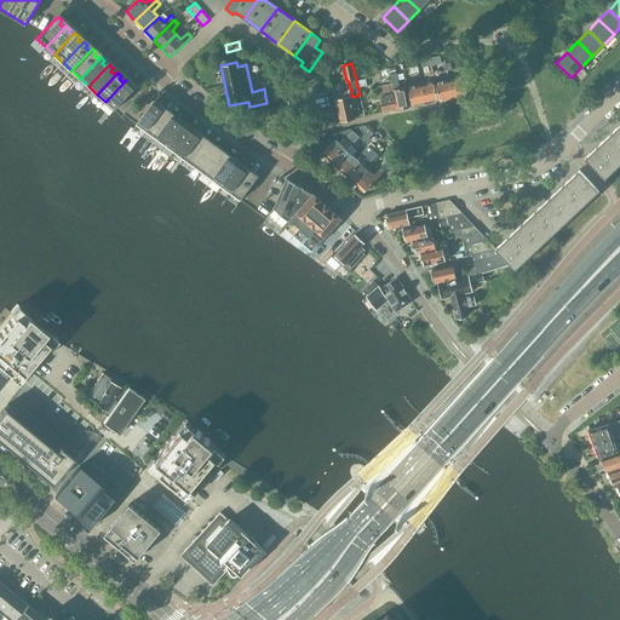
[(396,73),(391,74),(397,108),(403,107),(405,108),(408,107),(409,105),(406,87),(400,89),(396,73)]
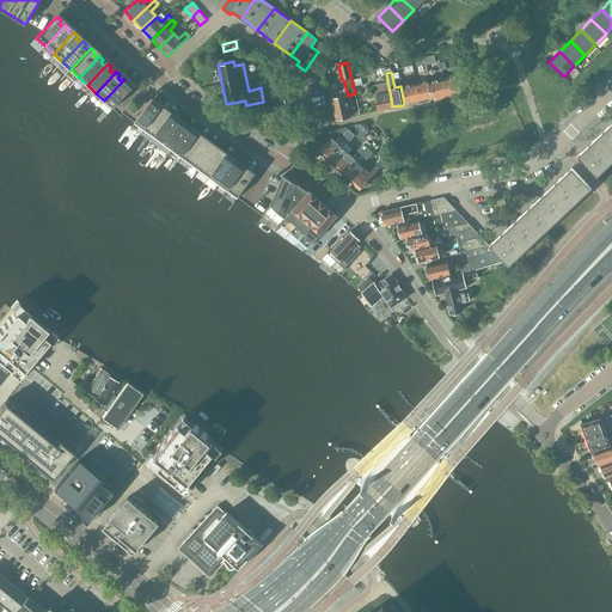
[(457,75),(444,78),(447,96),(453,95),(454,96),(458,95),(459,93),(460,93),(457,75)]
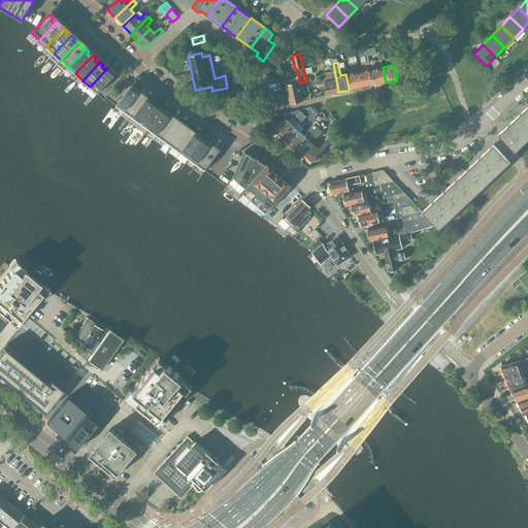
[(386,83),(383,67),(372,70),(374,85),(375,85),(377,86),(380,85),(381,84),(386,83)]
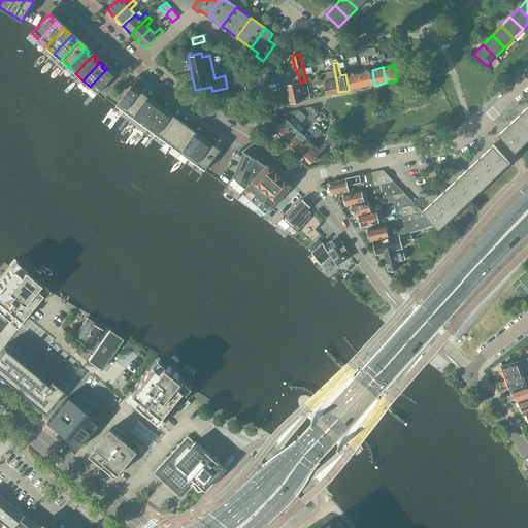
[(107,68),(90,87),(98,94),(114,75),(113,74),(111,77),(108,74),(110,71),(107,68)]
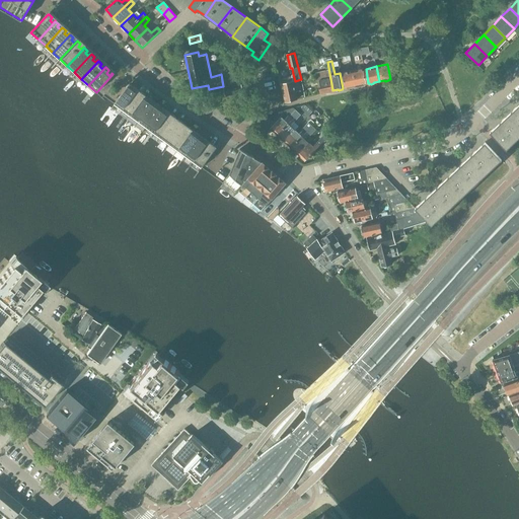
[(363,68),(353,70),(356,86),(361,85),(362,86),(365,85),(366,84),(363,68)]
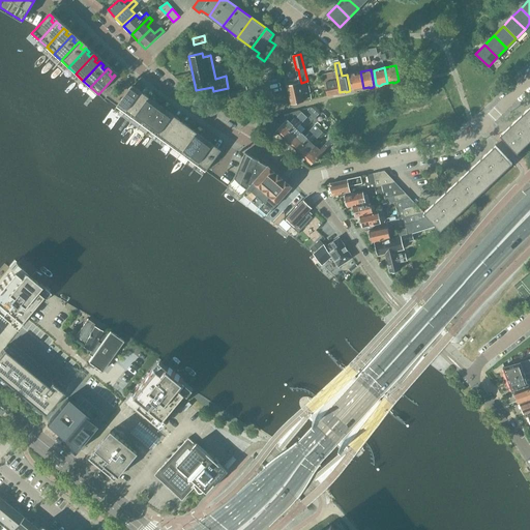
[(340,93),(335,71),(323,75),(327,96),(340,93)]
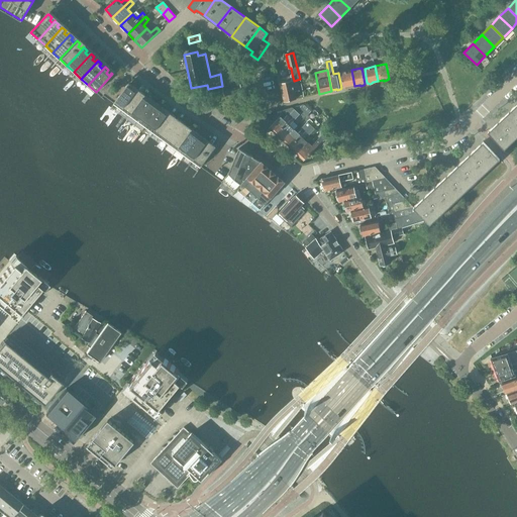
[(354,86),(351,70),(340,72),(343,88),(345,88),(346,88),(348,88),(349,87),(354,86)]
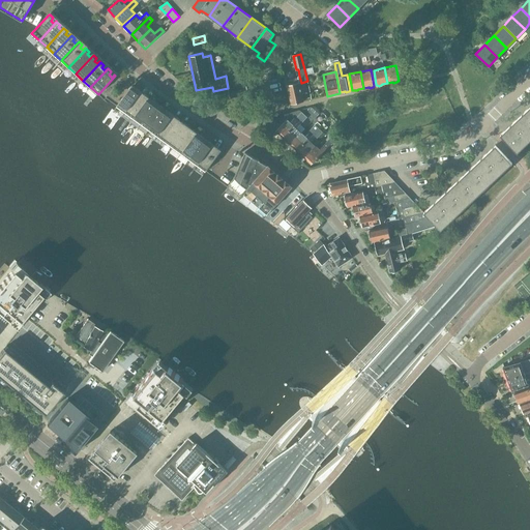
[(285,81),(291,105),(303,101),(302,93),(307,92),(304,82),(301,83),(299,76),(298,77),(298,78),(285,81)]
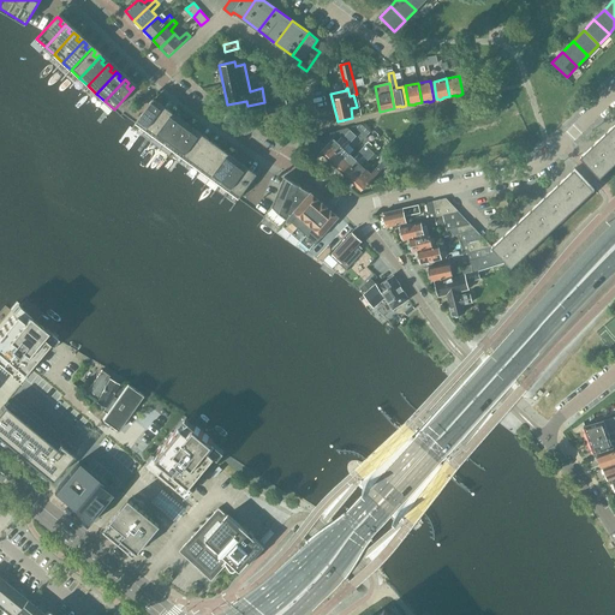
[(286,100),(274,102),(276,112),(288,109),(286,100)]
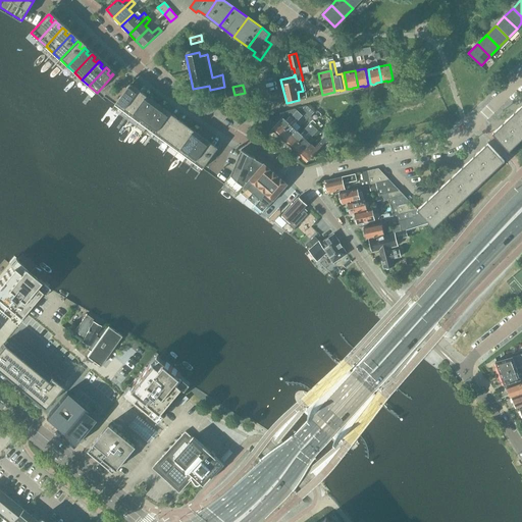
[(114,105),(123,111),(137,93),(136,92),(135,95),(131,92),(133,90),(128,87),(114,105)]
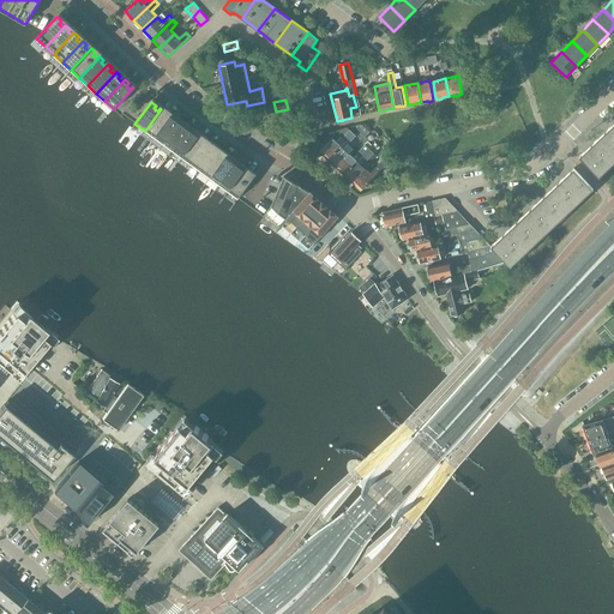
[(276,112),(274,102),(264,104),(266,114),(276,112)]
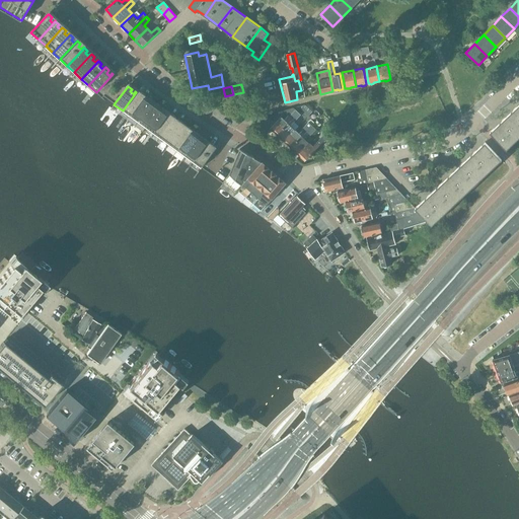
[(123,110),(130,116),(143,97),(141,99),(138,97),(140,94),(136,92),(123,110)]
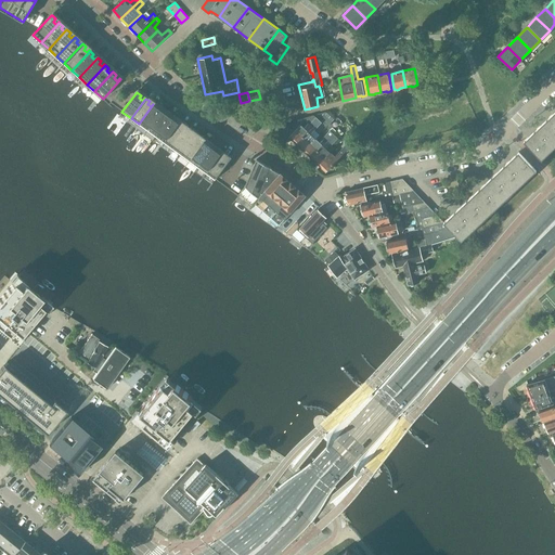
[(139,124),(147,130),(162,111),(159,113),(156,111),(157,107),(153,104),(139,124)]
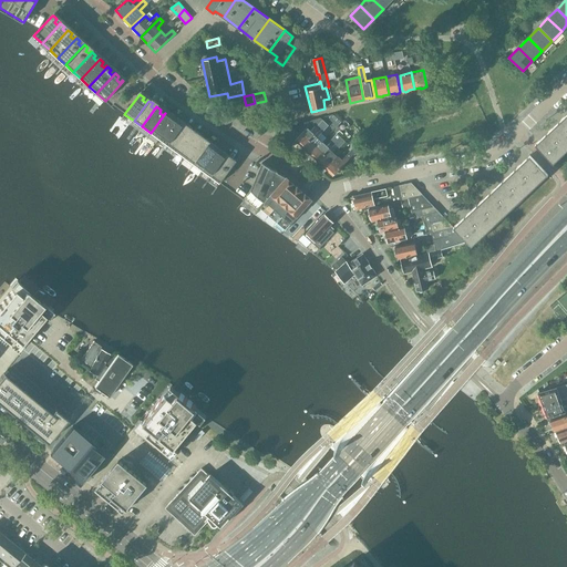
[(151,133),(160,138),(174,120),(173,119),(172,122),(167,119),(169,116),(165,113),(151,133)]
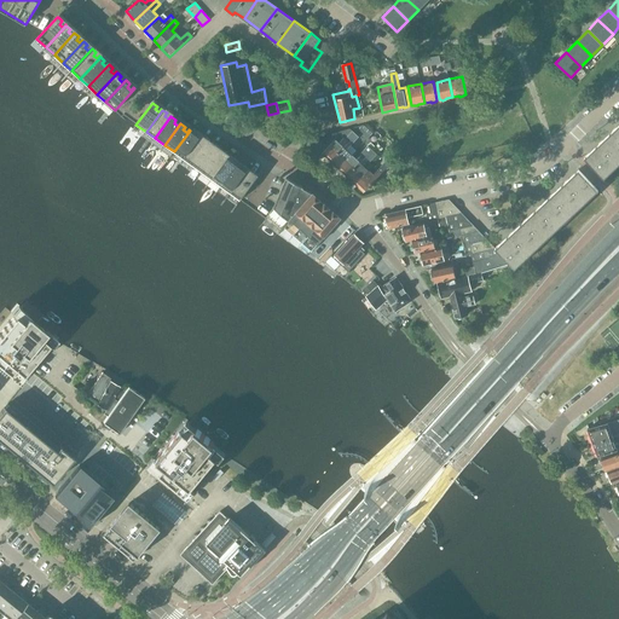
[(372,133),(364,126),(359,129),(364,134),(362,136),(366,139),(372,133)]
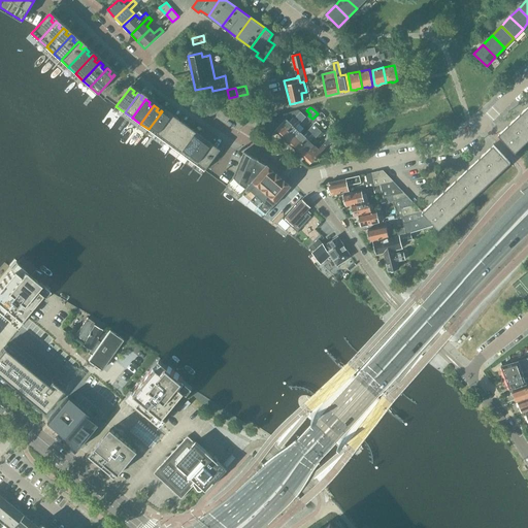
[(275,130),(283,136),(303,114),(300,111),(298,109),(290,112),(290,114),(294,118),(290,122),(286,119),(275,130)]
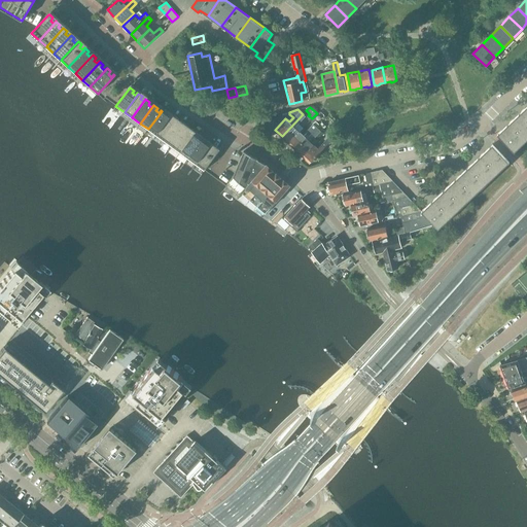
[(148,129),(156,135),(170,116),(169,116),(167,118),(164,116),(166,113),(162,111),(148,129)]
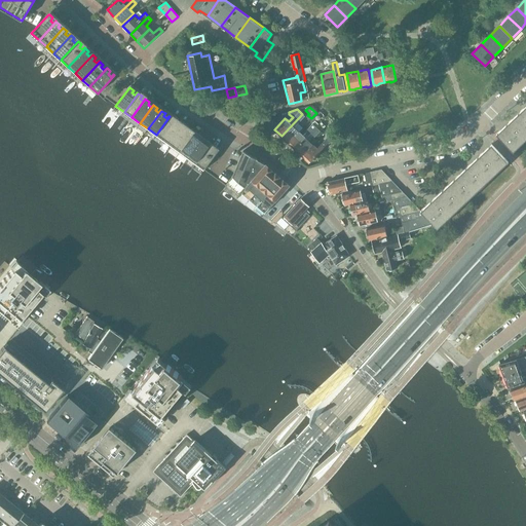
[(525,117),(520,111),(509,122),(525,140),(525,139),(525,117)]
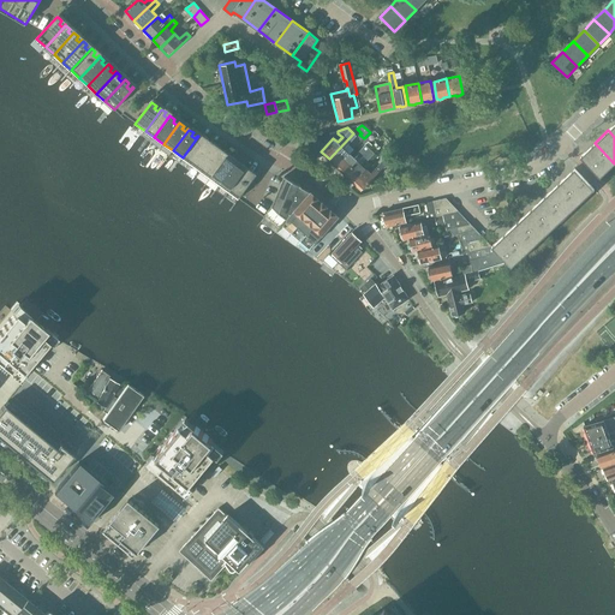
[(329,159),(336,167),(350,154),(353,149),(348,144),(357,136),(353,133),(329,159)]
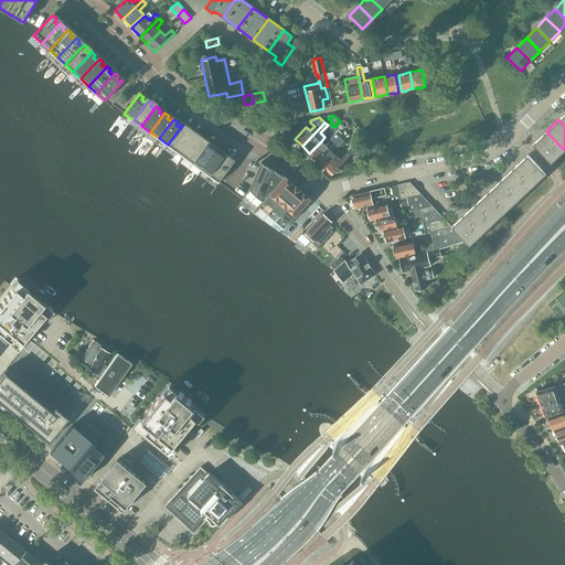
[(168,145),(176,151),(190,131),(188,134),(184,131),(187,128),(182,125),(168,145)]
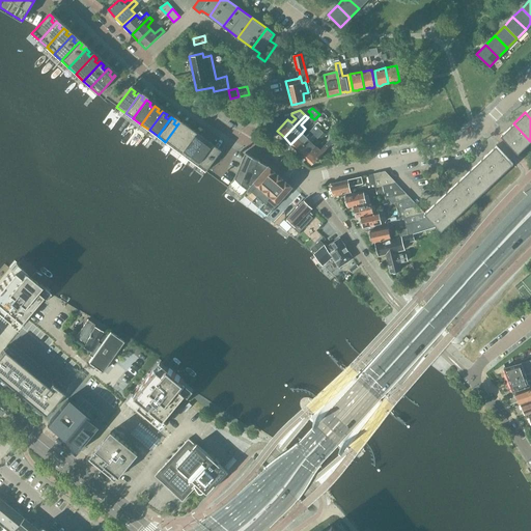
[(165,142),(173,147),(187,130),(187,129),(185,132),(180,129),(183,127),(178,123),(165,142)]
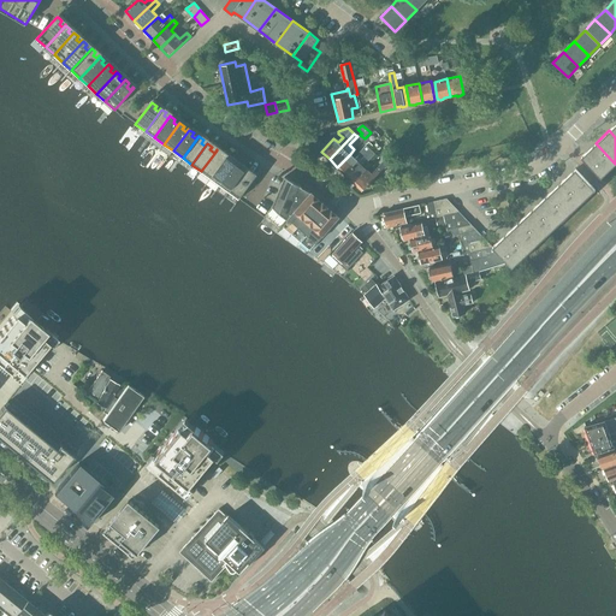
[(615,164),(596,143),(581,157),(600,177),(615,164)]
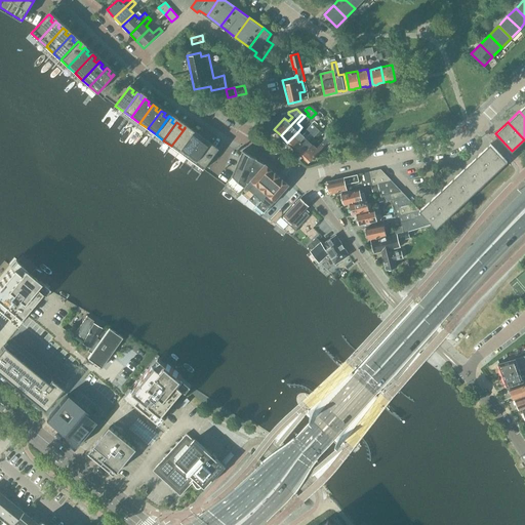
[(287,143),(294,149),(315,127),(313,124),(303,135),(298,131),(287,143)]
